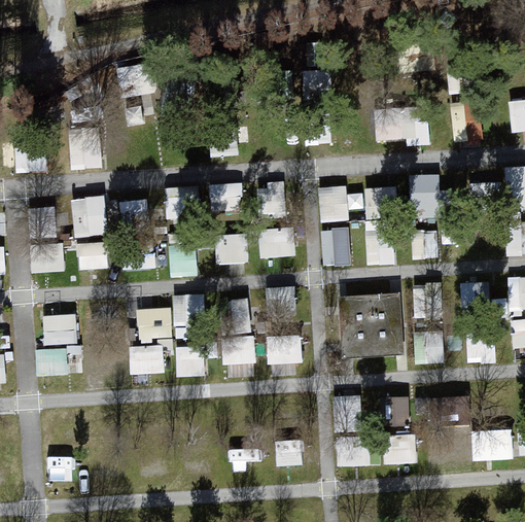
[(510,131),(523,130),(523,140),(524,139),(524,99),(509,100),(510,131)]
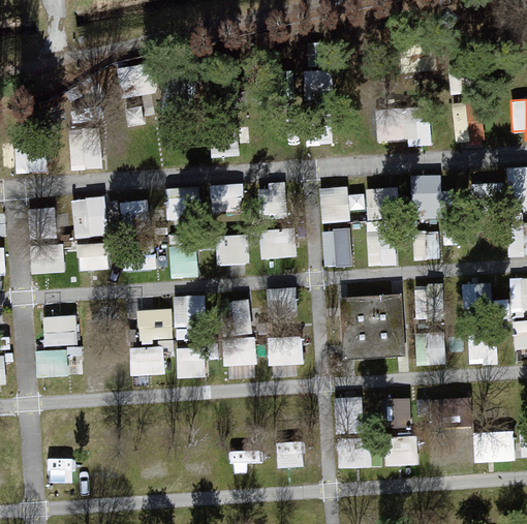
[(472,140),(472,103),(454,104),(455,140),(472,140)]
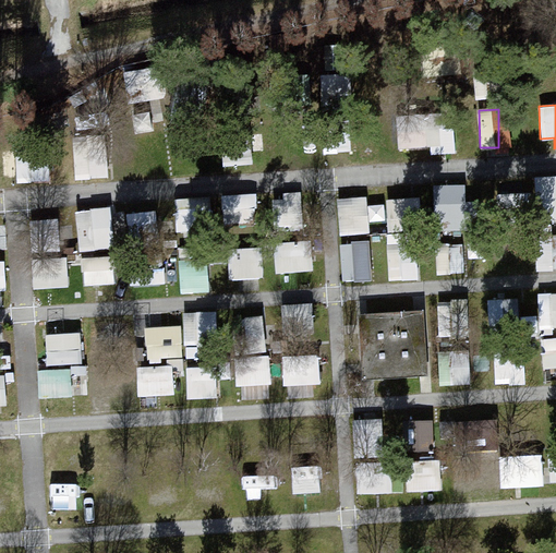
[(536,220),(555,218),(555,176),(534,177),(536,220)]
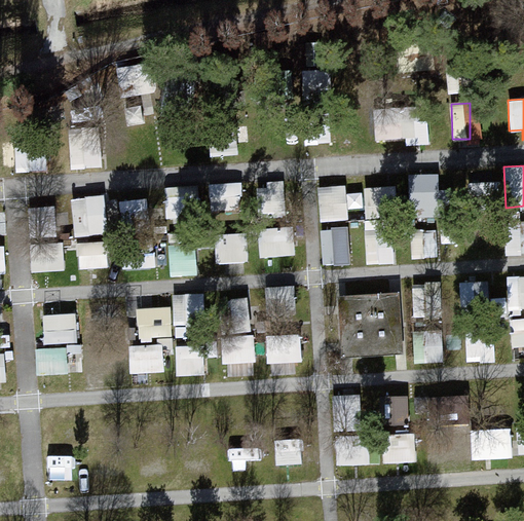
[(438,174),(408,174),(409,258),(439,257),(438,174)]
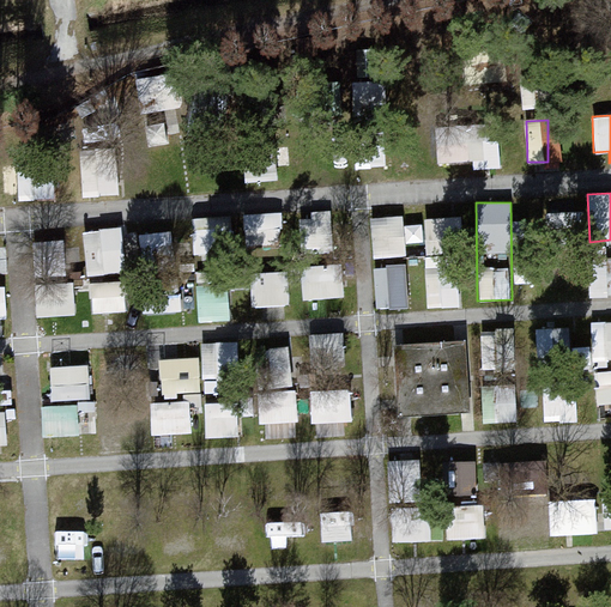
[(243,213),(244,247),(279,246),(278,212),(243,213)]
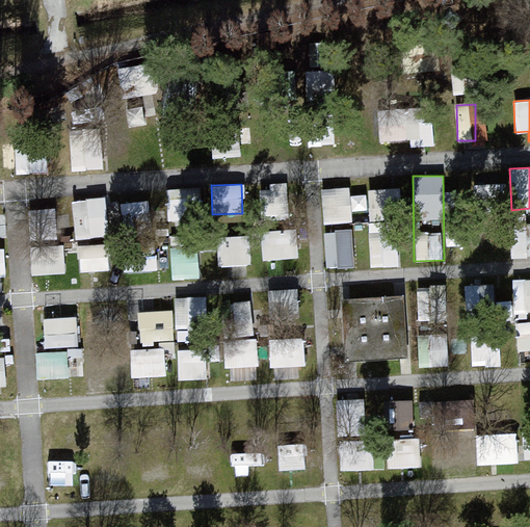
[(262,220),(288,216),(284,184),(258,187),(262,220)]
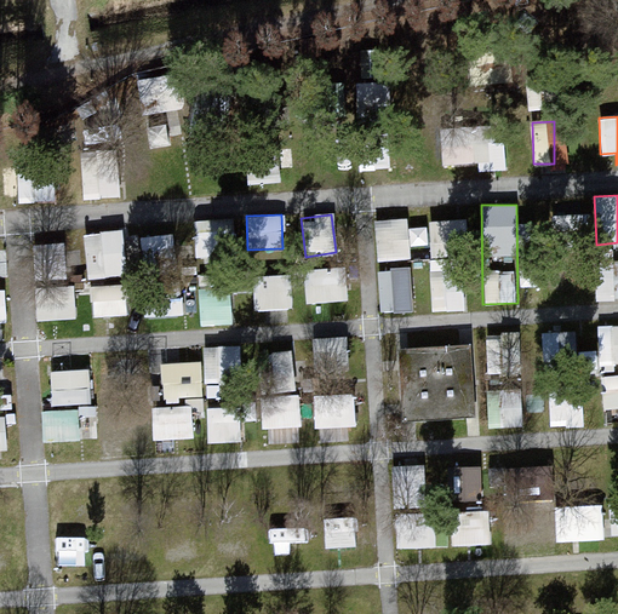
[(376,260),(410,259),(407,218),(373,219),(376,260)]
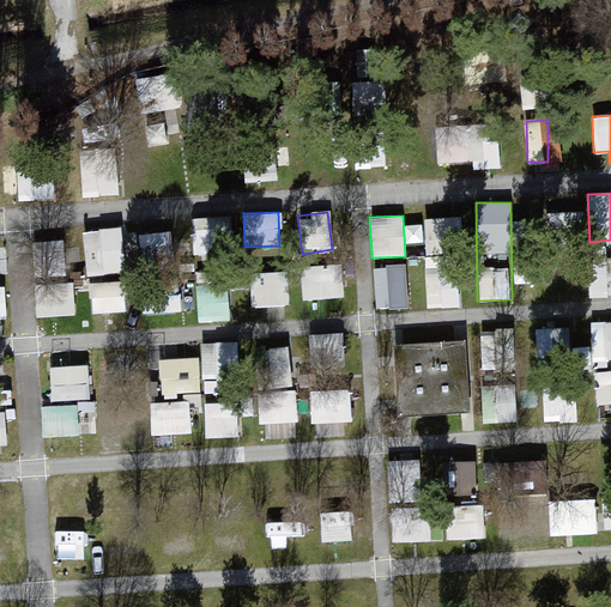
[(191,218),(192,255),(231,254),(230,217),(191,218)]
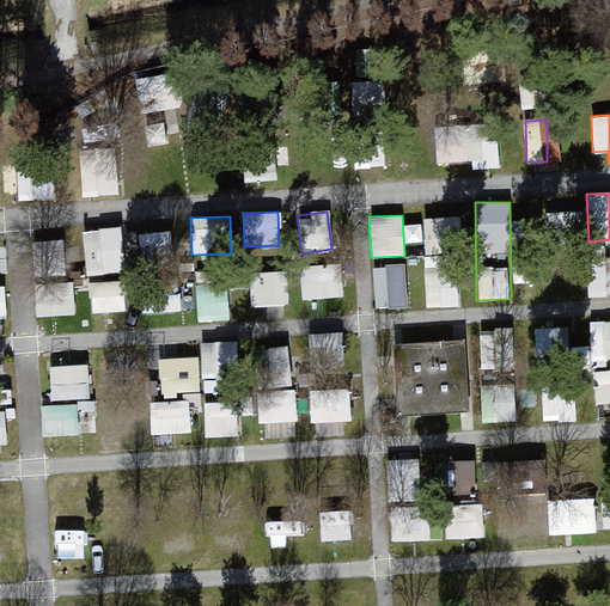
[(548,216),(548,234),(573,234),(574,218),(548,216)]
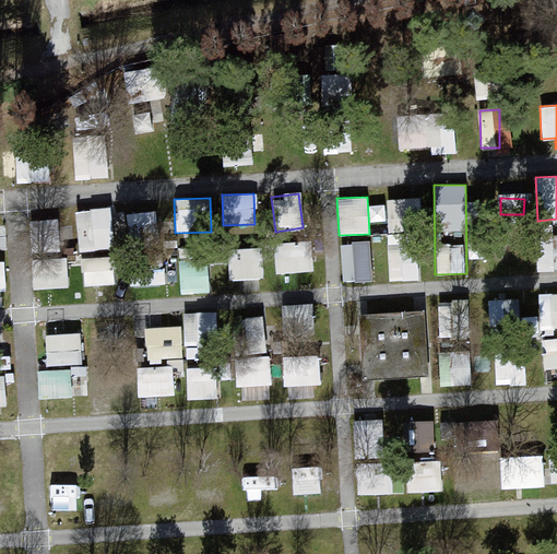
[(388,281),(419,281),(418,199),(387,199),(388,281)]
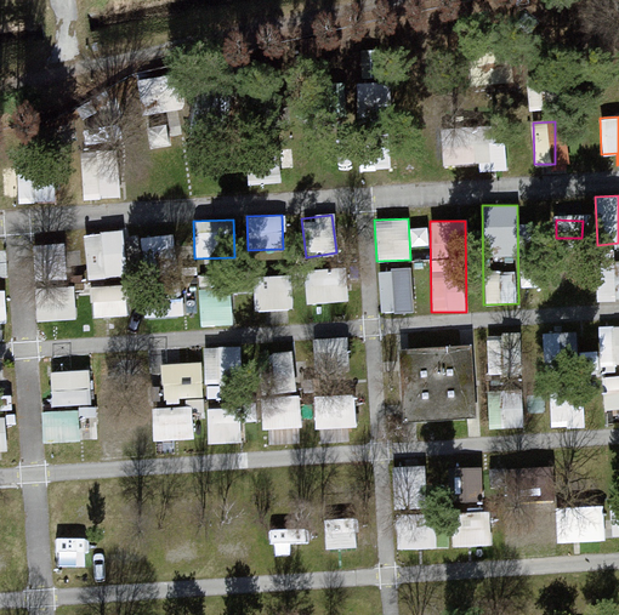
[(87,279),(126,275),(121,229),(83,234),(87,279)]
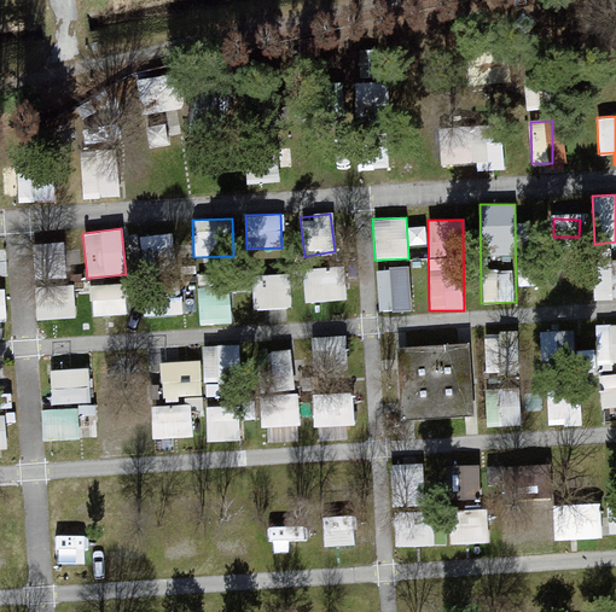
[(615,297),(615,261),(593,261),(593,297),(615,297)]
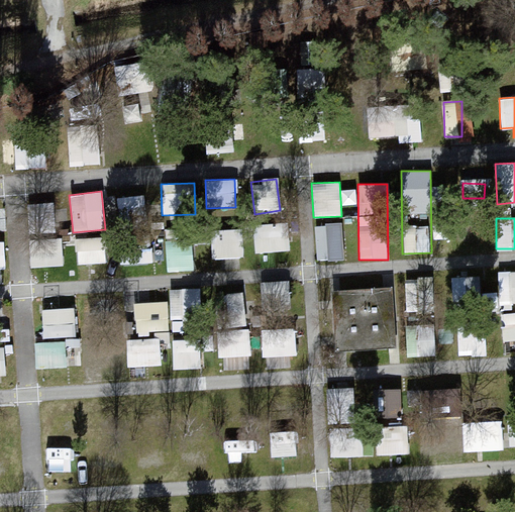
[(289,250),(288,221),(258,222),(259,252),(289,250)]
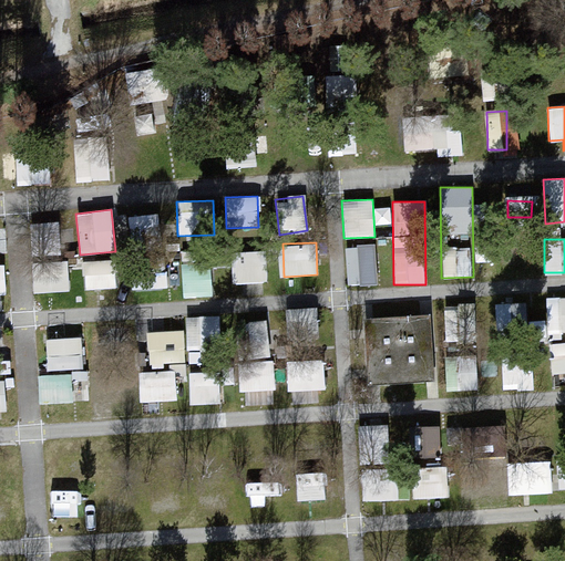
[(346,286),(377,284),(377,246),(346,246),(346,286)]
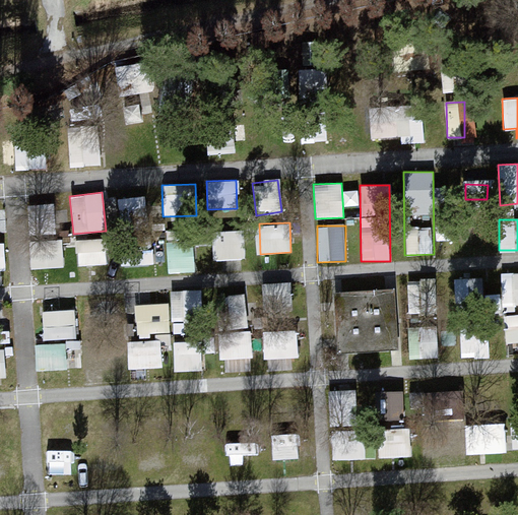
[(213,231),(215,260),(240,259),(239,230),(213,231)]
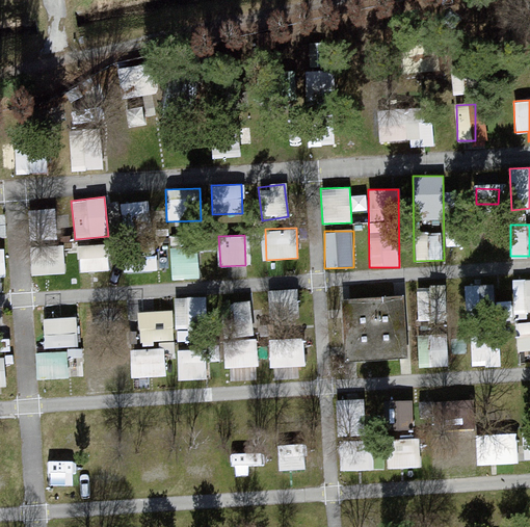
[(169,240),(170,279),(199,278),(196,239),(169,240)]
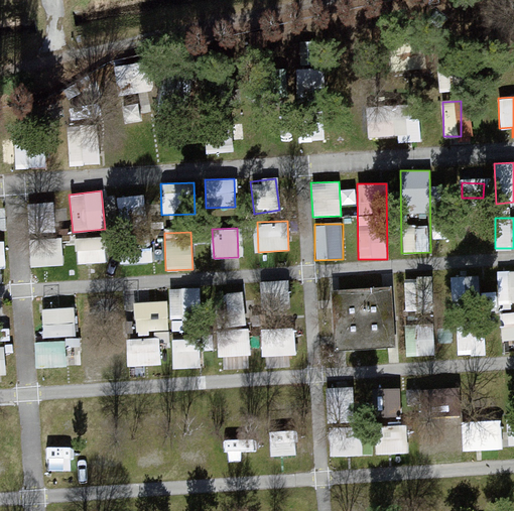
[(101,262),(102,239),(76,238),(75,262),(101,262)]
